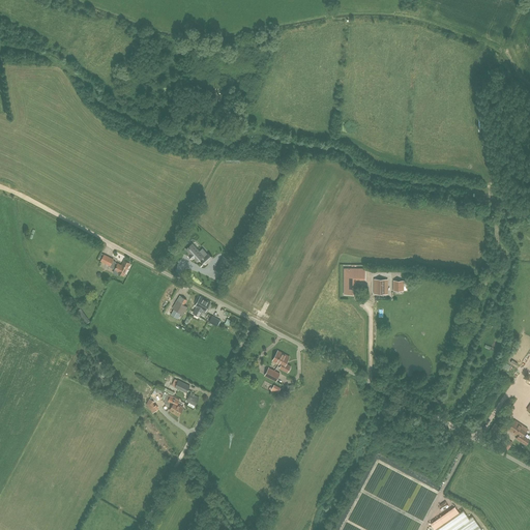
[(206,254),(203,257),(193,245),(186,251),(189,255),(190,256),(189,257),(193,260),(194,259),(197,262),(201,259),(203,261),(202,261),(206,265),(212,259),(208,255),(208,256),(206,254)]
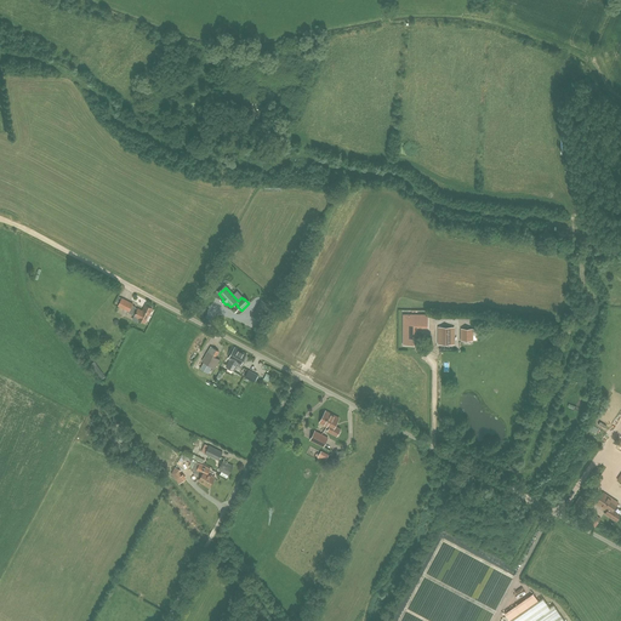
[(132,305),(126,301),(121,298),(118,306),(129,312),(132,305)]
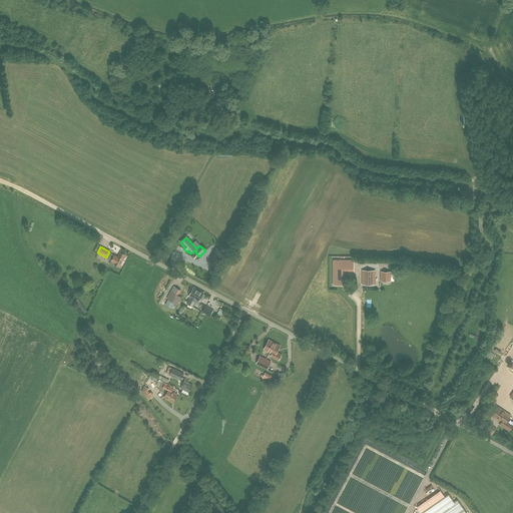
[(116,260),(121,263),(125,254),(120,251),(117,258),(116,260)]
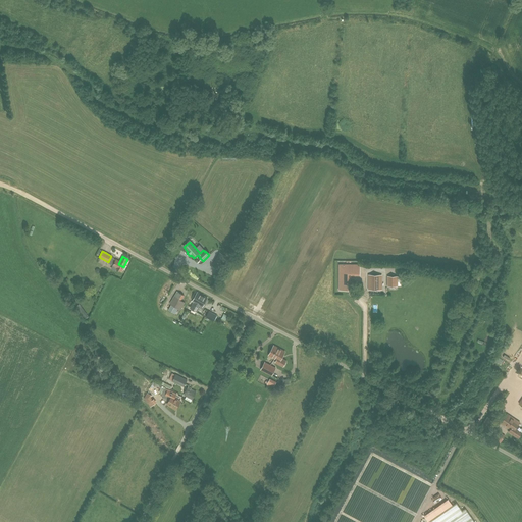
[(121,271),(123,267),(118,264),(119,262),(116,260),(111,268),(116,271),(117,269),(121,271)]
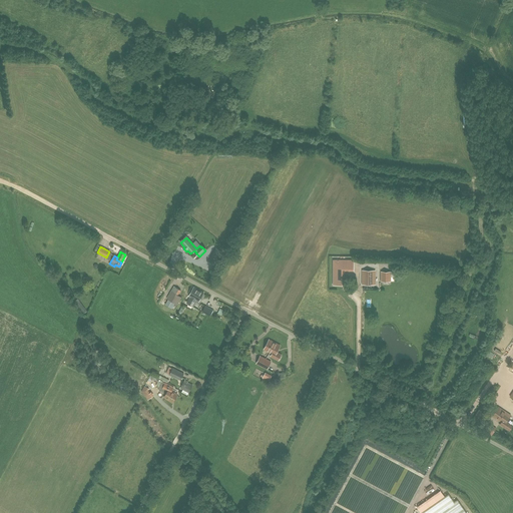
[(333,286),(342,286),(342,269),(354,269),(354,261),(333,260),(333,286)]
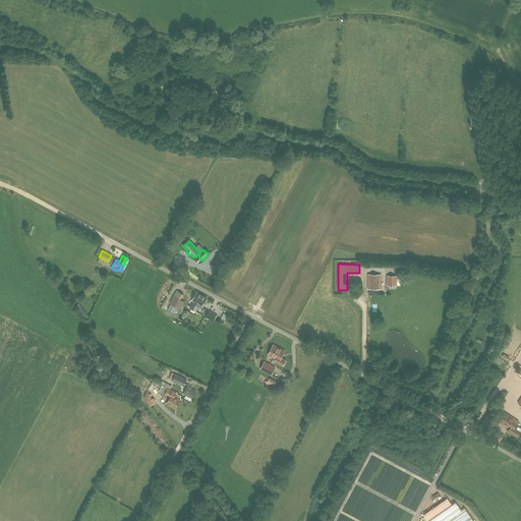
[(381,288),(381,275),(368,275),(368,288),(381,288)]
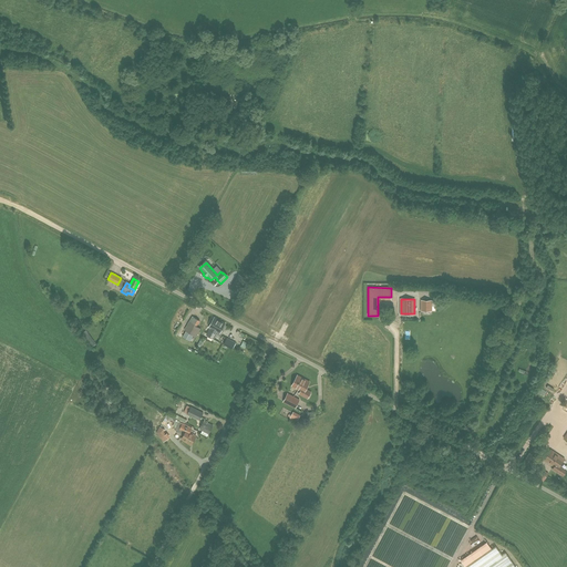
[(432,300),(422,300),(422,310),(432,310),(432,300)]
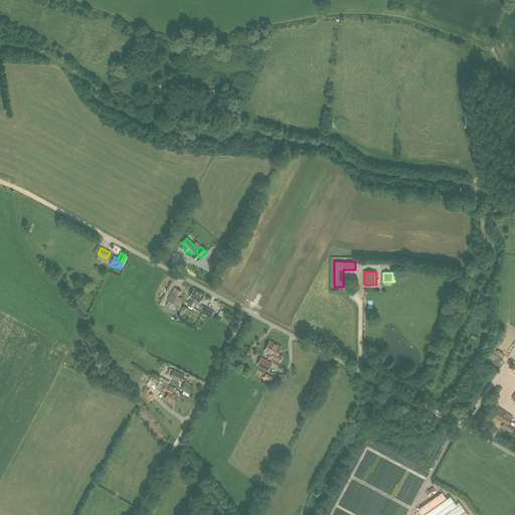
[(175,287),(172,292),(167,300),(178,306),(182,299),(179,297),(182,291),(175,287)]
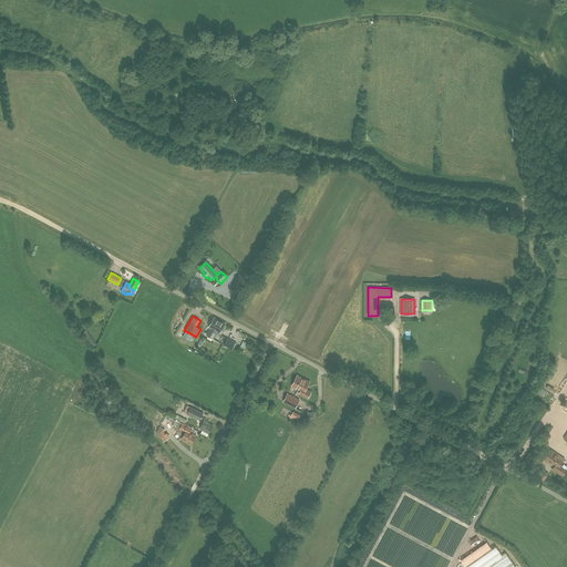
[(225,323),(215,317),(208,327),(210,328),(207,334),(213,339),(216,333),(220,336),(226,326),(225,325),(225,323)]
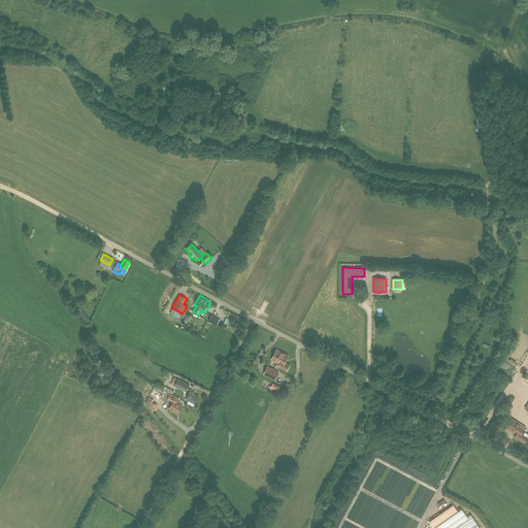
[(216,325),(219,319),(211,315),(208,321),(216,325)]
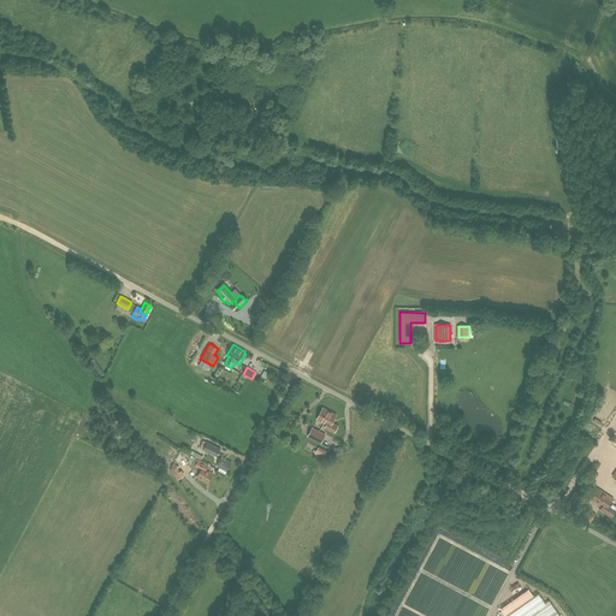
[(333,418),(335,419),(337,415),(324,408),(318,419),(325,422),(327,418),(329,418),(330,418),(333,419),(333,418)]
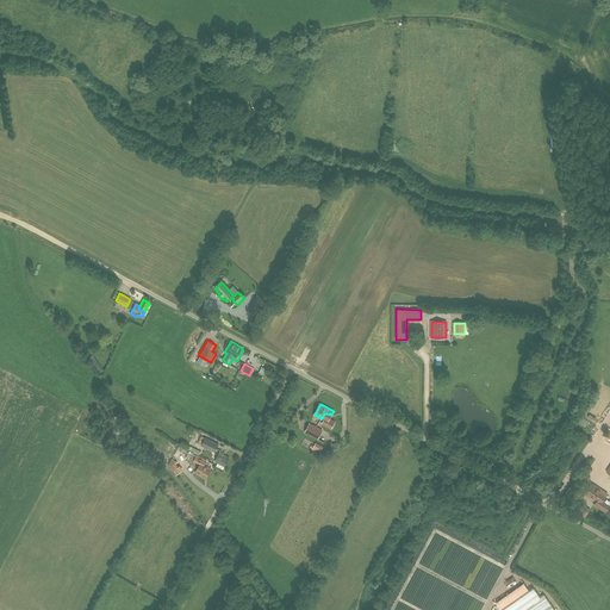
[(322,418),(323,419),(322,423),(331,428),(331,427),(332,428),(335,424),(334,423),(335,422),(329,418),(331,415),(330,414),(330,415),(327,414),(325,414),(324,414),(322,418)]
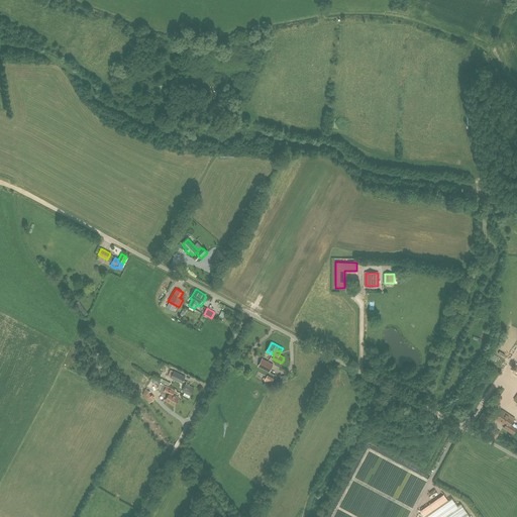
[(259,366),(265,369),(268,362),(263,358),(259,366)]
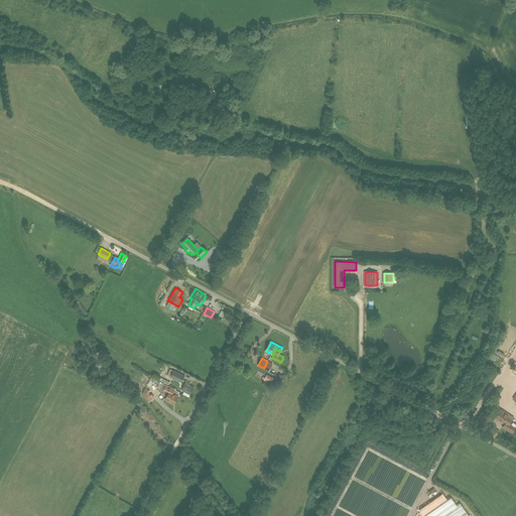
[(273,364),(267,361),(264,368),(269,371),(273,364)]
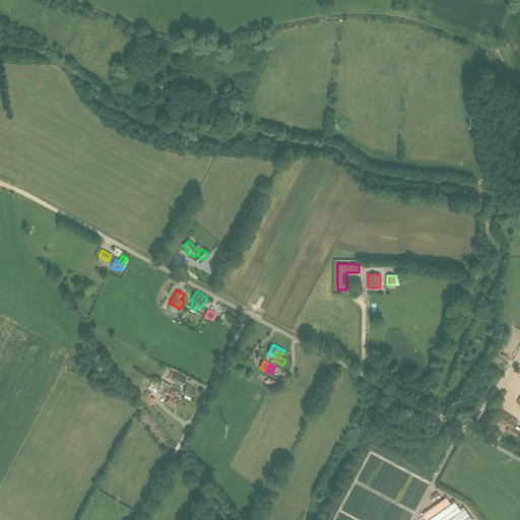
[(183,386),(187,379),(175,373),(172,380),(183,386)]
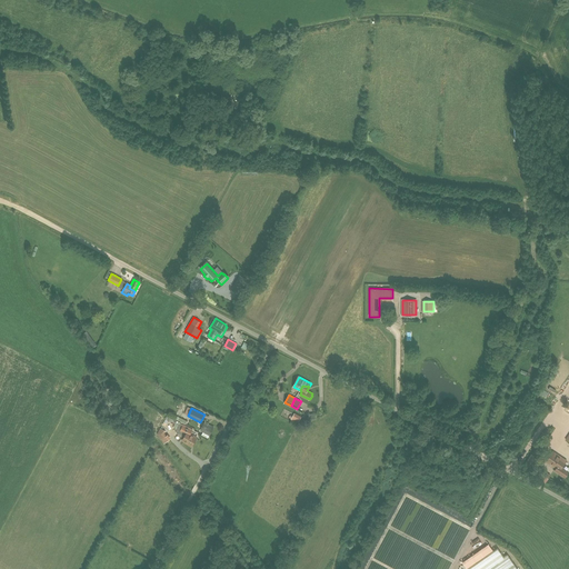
[(288,418),(291,419),(290,420),(298,423),(301,417),(295,413),(292,417),(290,416),(288,418)]
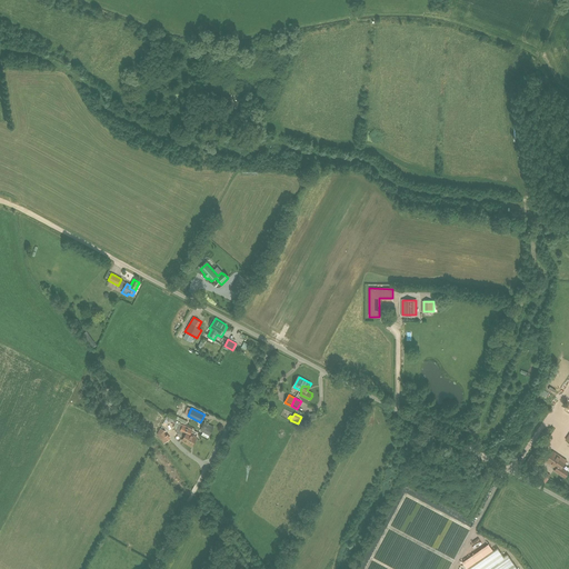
[(208,438),(209,435),(210,435),(213,427),(208,425),(209,422),(206,421),(201,430),(203,431),(201,435),(208,438)]
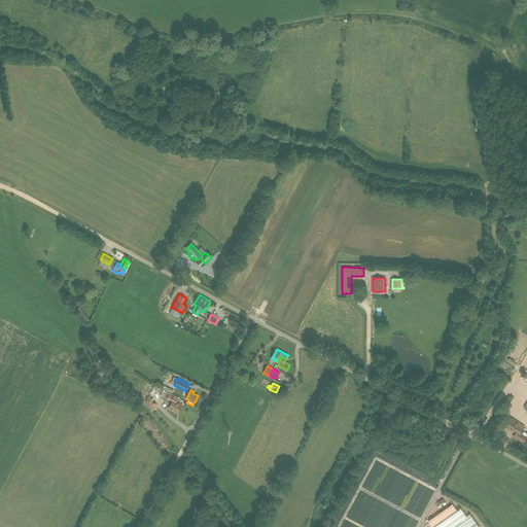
[(172,401),(171,403),(169,408),(178,413),(182,406),(176,401),(179,397),(167,391),(166,394),(164,397),(167,398),(172,401)]
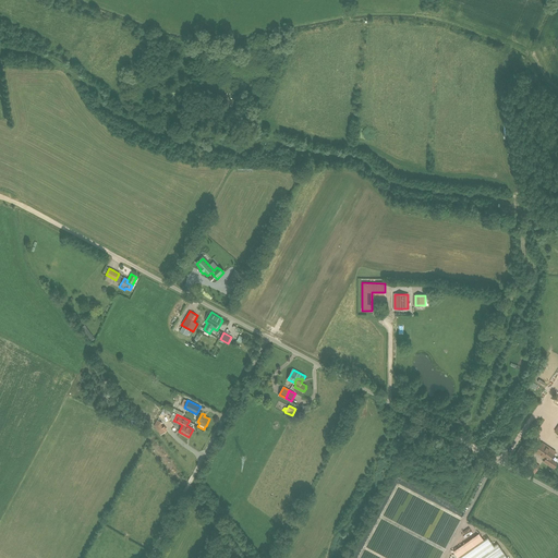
[(157,420),(154,425),(161,435),(168,429),(165,426),(164,427),(161,425),(162,423),(157,420)]
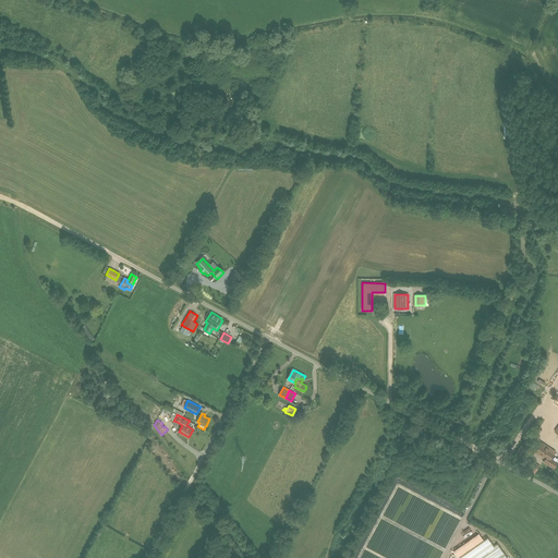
[(521,458),(530,444),(524,440),(522,445),(521,445),(516,453),(516,455),(512,459),(518,462),(521,458)]
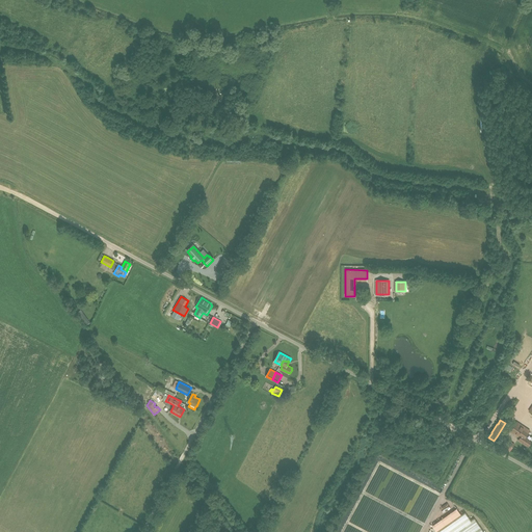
[(510,430),(520,437),(517,441),(528,448),(531,442),(525,437),(530,430),(516,421),(510,430)]
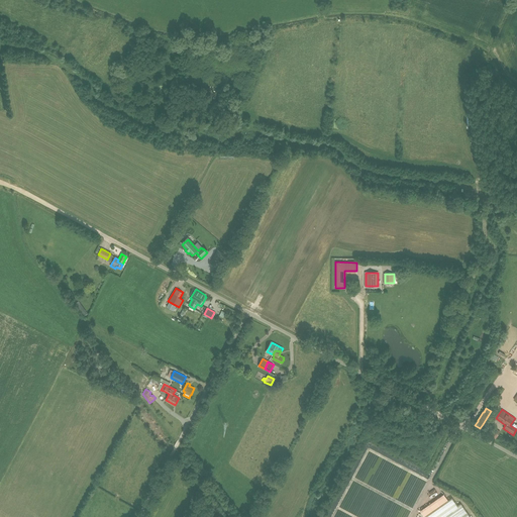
[(470,516),(461,504),(457,507),(452,498),(424,516),(470,516)]
